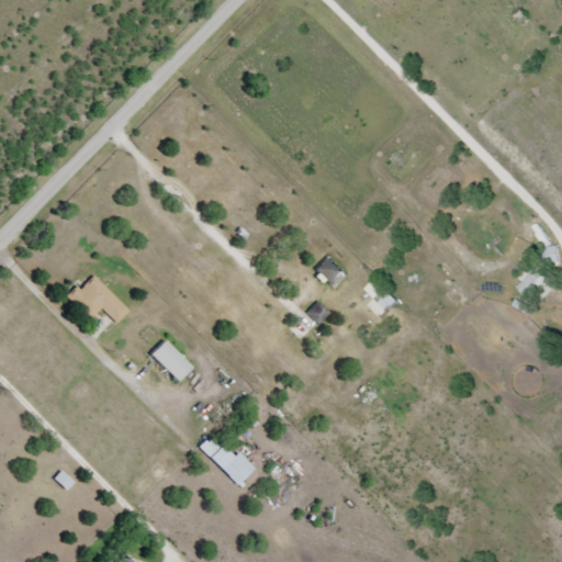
[(524,294),(550,301),(560,260),(547,256),(544,267),(531,265),(524,294)]
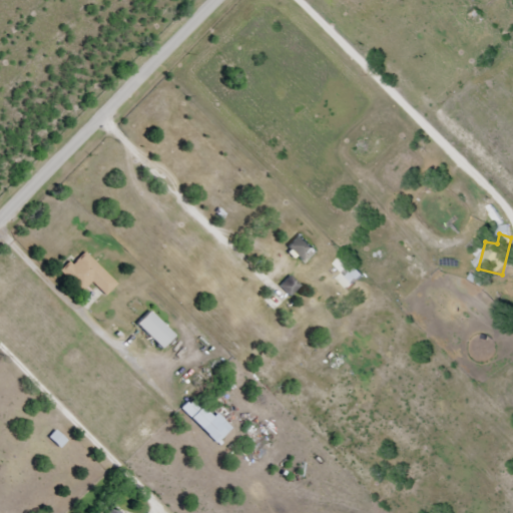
[(303,262),(315,249),(300,234),(288,246),(303,262)]
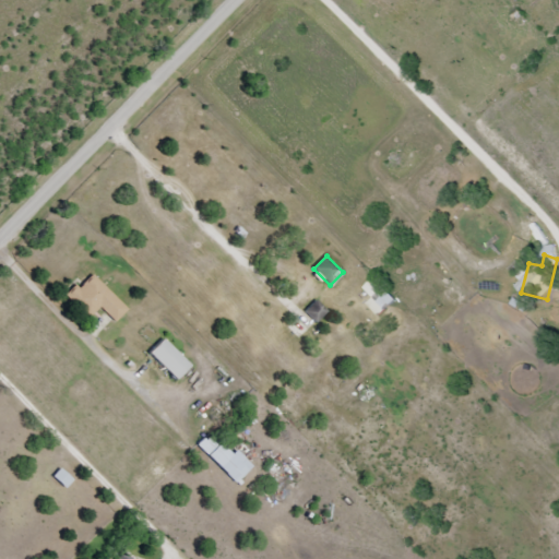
[(102,307),(116,322),(127,310),(92,274),(68,297),(88,319),(102,307)]
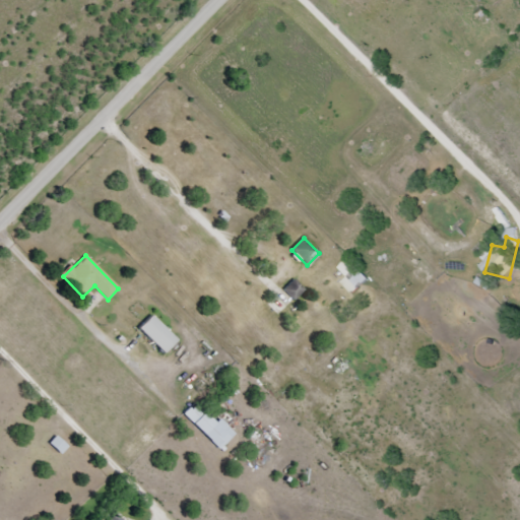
[(343,283),(353,295),(370,279),(349,259),(340,269),(348,277),(343,283)]
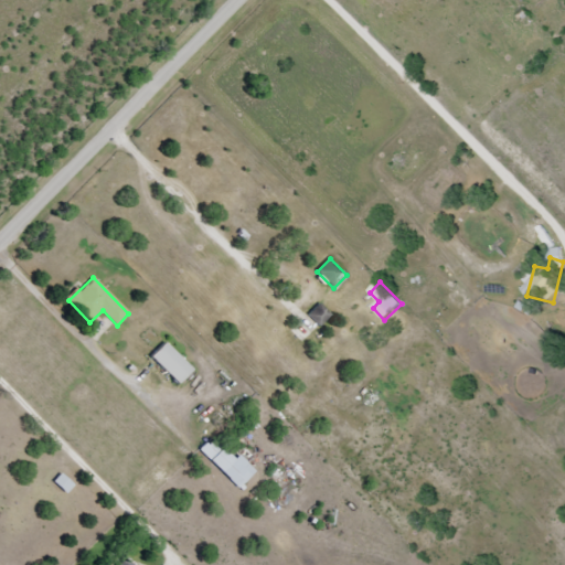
[(320,327),(331,315),(320,304),(309,316),(320,327)]
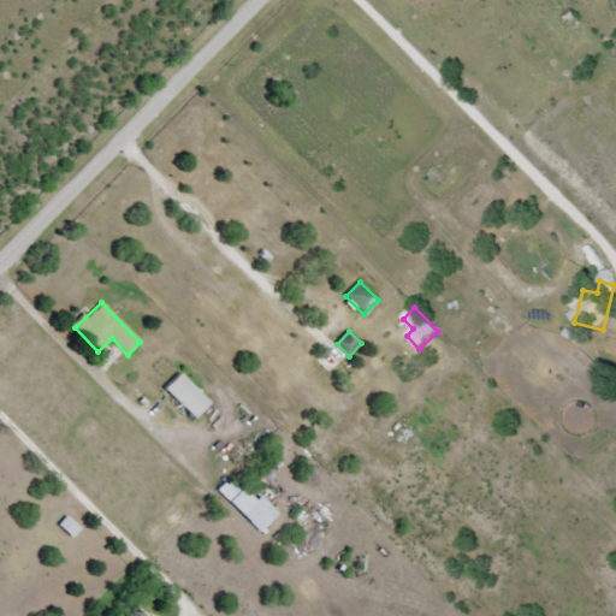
[(211,404),(181,373),(164,390),(194,420),(211,404)]
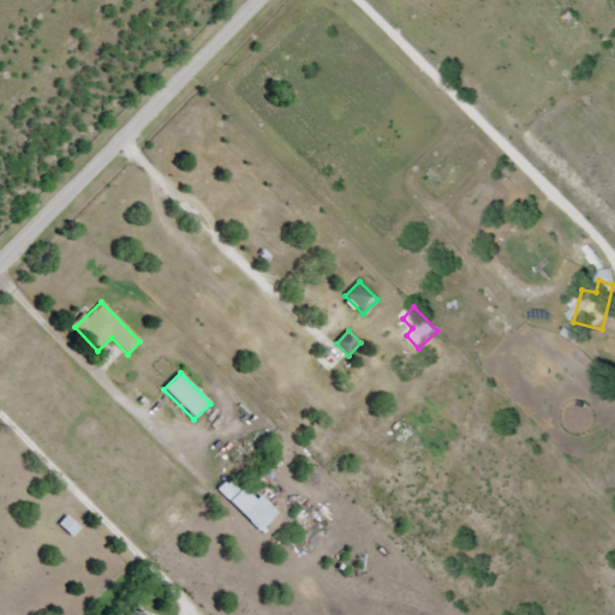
[(261,532),(279,514),(261,495),(256,500),(232,475),(218,489),(261,532)]
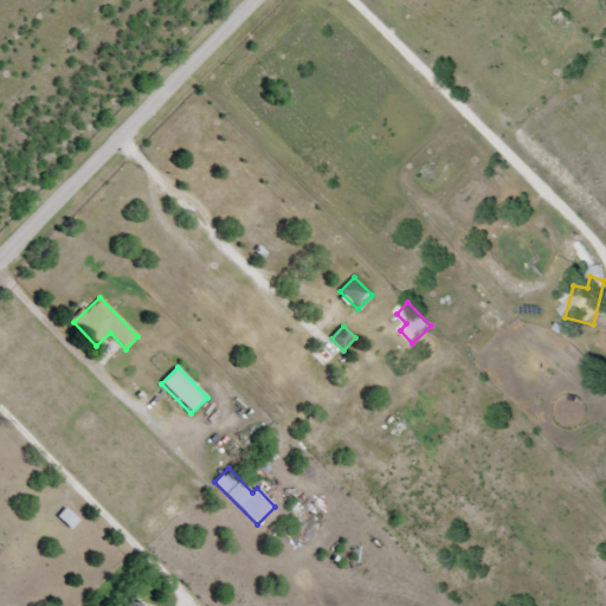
All buildings are outlined.
